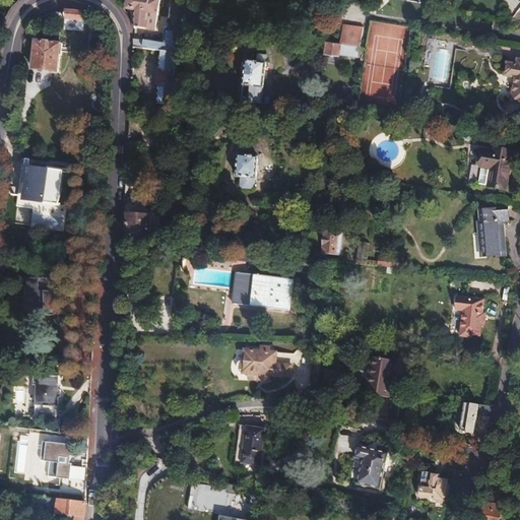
[(132,26),(155,28),(157,0),(127,0),(127,10),(133,10),(132,26)]
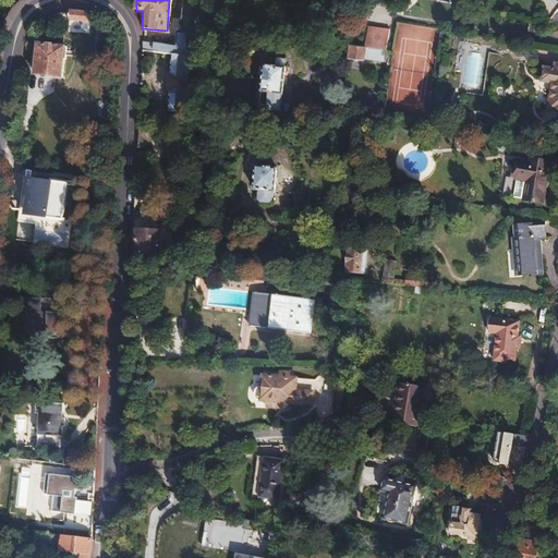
[(91,24),(92,14),(91,14),(69,14),(69,24),(91,24)]
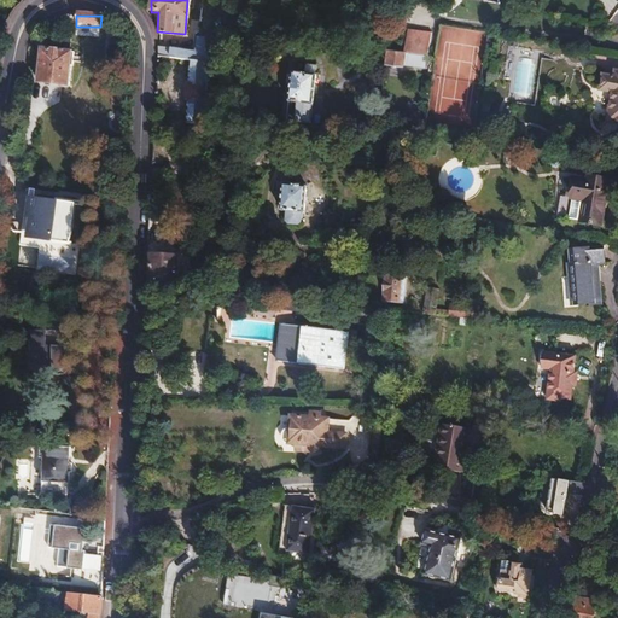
[(210,57),(211,40),(213,34),(196,33),(194,48),(157,46),(156,56),(188,58),(198,59),(198,56),(208,56),(210,57)]
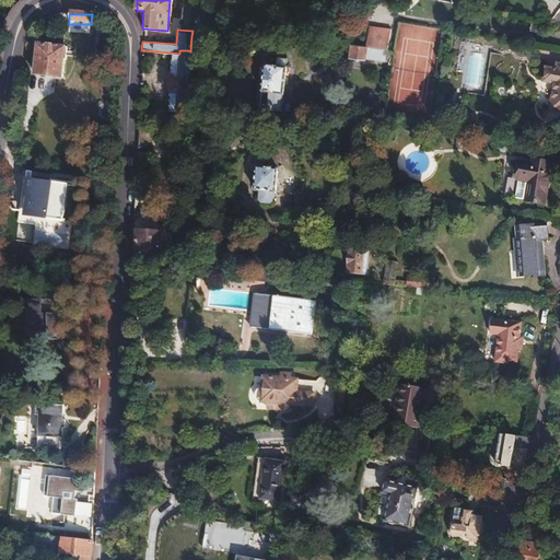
[(365,50),(387,54),(391,33),(369,30),(366,45),(351,43),(349,56),(364,58),(365,50)]
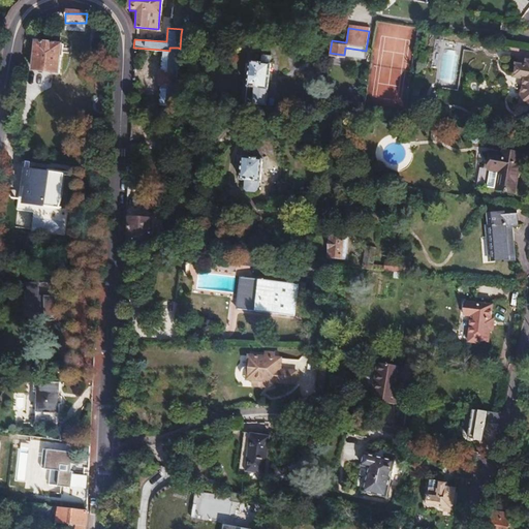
[(60,45),(34,43),(31,72),(57,74),(60,45)]
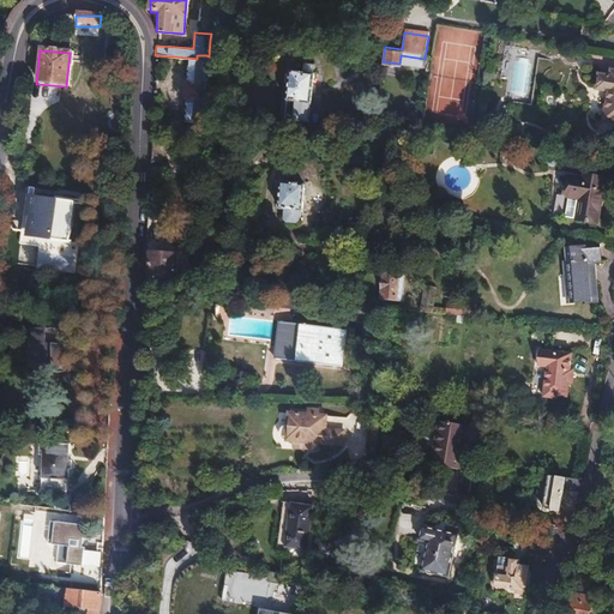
[(200,124),(206,55),(197,55),(197,59),(187,58),(182,122),(200,124)]
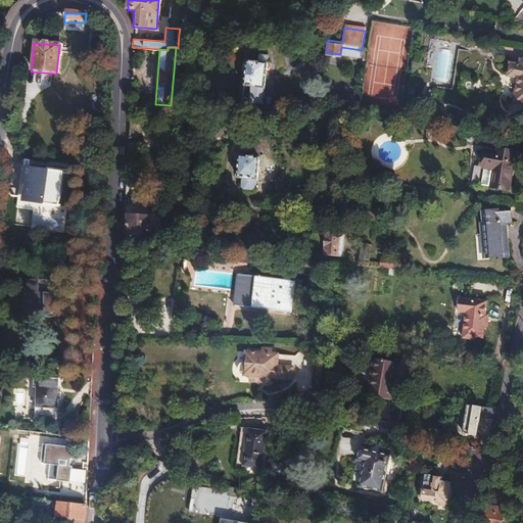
[(361,58),(362,50),(341,47),(340,54),(361,58)]
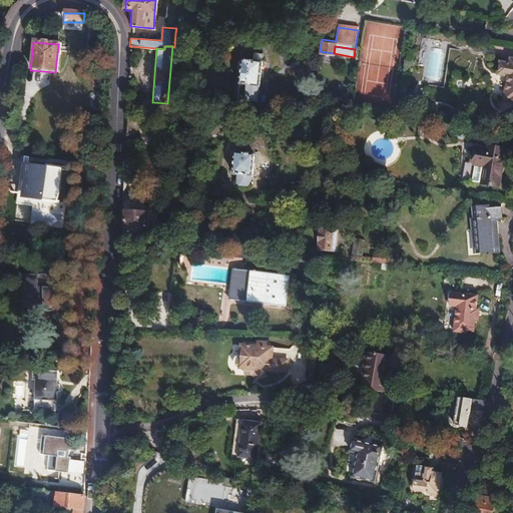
[(258,102),(263,62),(242,60),(237,99),(258,102)]
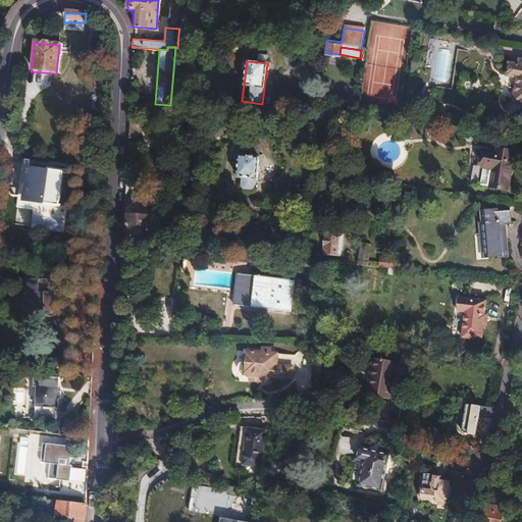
[(514,80),(510,105),(521,107),(521,64),(517,63),(516,69),(506,67),(504,79),(514,80)]
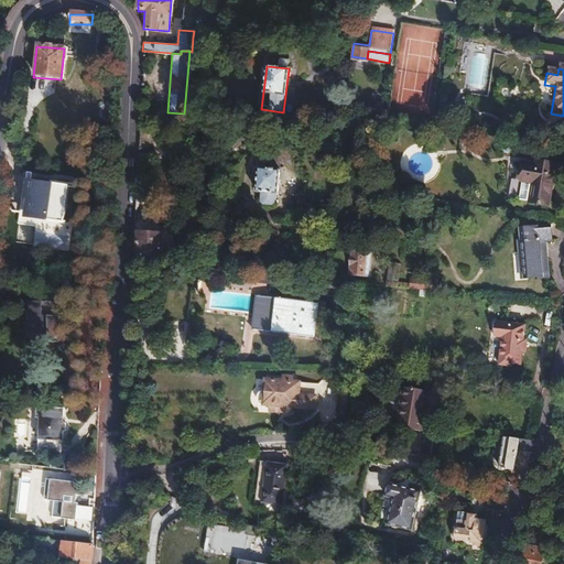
[(531,204),(545,206),(551,166),(537,164),(535,167),(522,165),(520,183),(533,185),(531,204)]
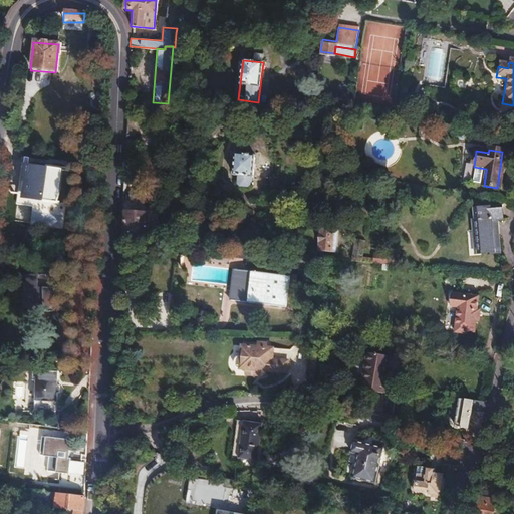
[(259,155),(241,153),(238,175),(256,177),(259,155)]
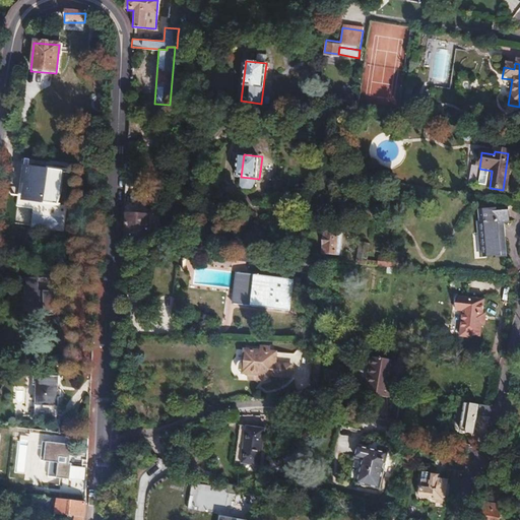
[(64,203),(67,170),(31,166),(29,183),(49,185),(47,201),(64,203)]
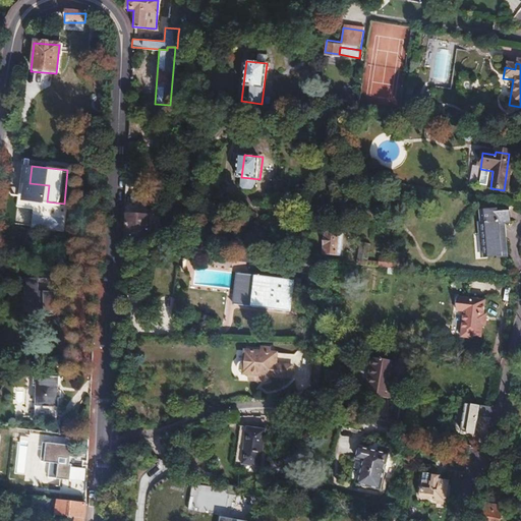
[(495,258),(505,257),(501,223),(506,222),(504,210),(478,214),(479,225),(476,226),(477,236),(480,235),(483,257),(495,256),(495,258)]
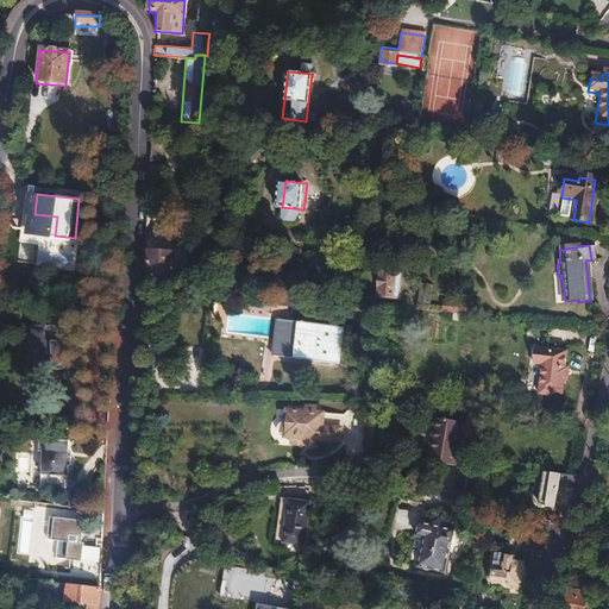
[(173,278),(175,253),(144,251),(143,276),(173,278)]
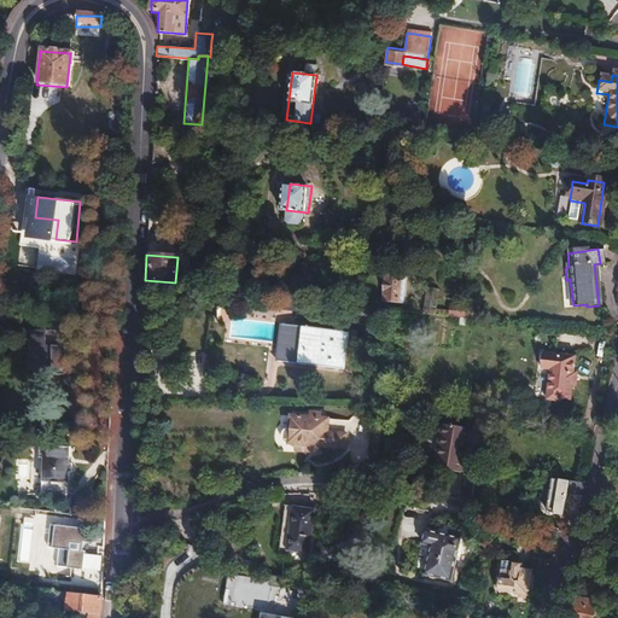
[(388,298),(404,301),(408,274),(391,272),(388,298)]
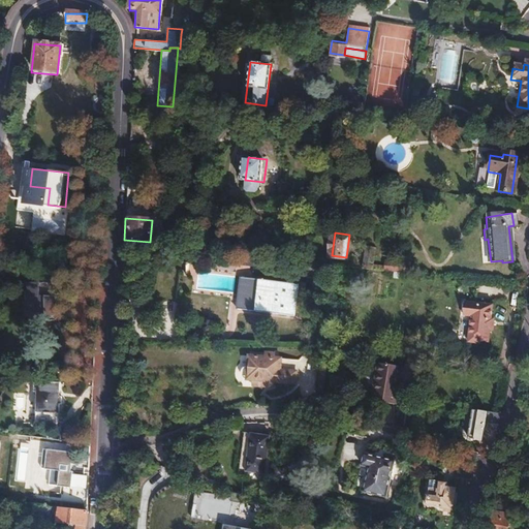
[(389,267),(377,261),(380,245),(369,243),(368,252),(366,271),(386,273),(403,273),(405,262),(389,260),(389,267)]
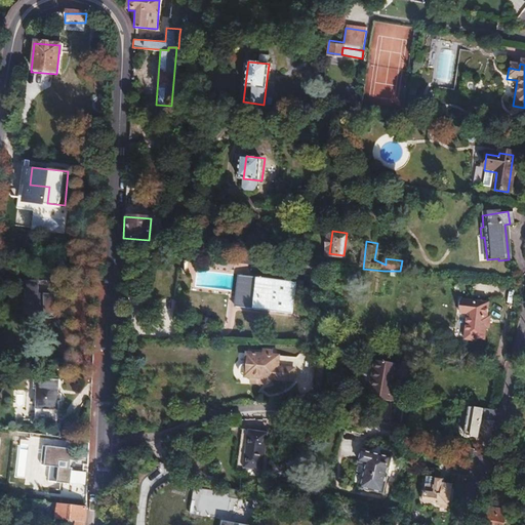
[(235,275),(198,271),(197,286),(233,290),(235,275)]
